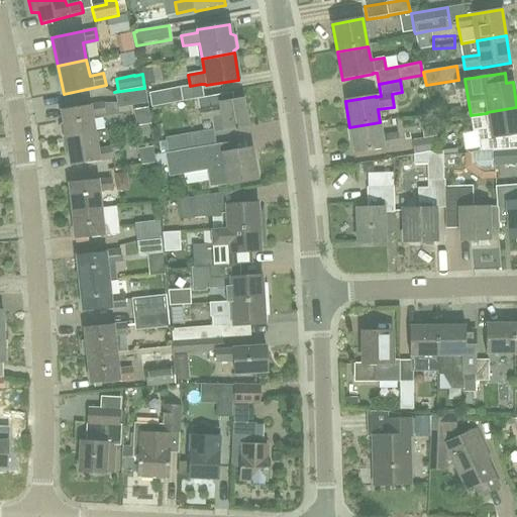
[(147,103),(144,88),(114,92),(118,108),(147,103)]
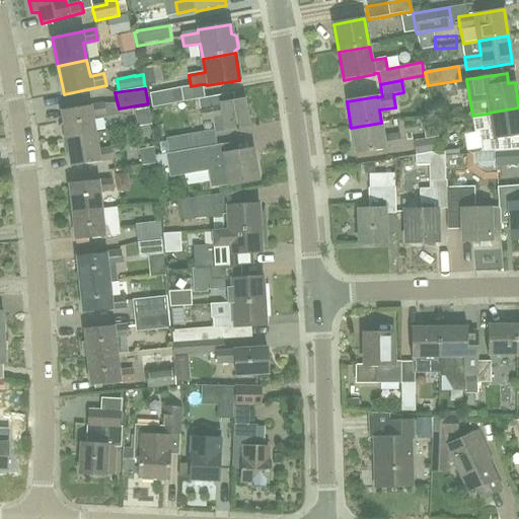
[(152,107),(183,102),(180,88),(149,93),(152,107)]
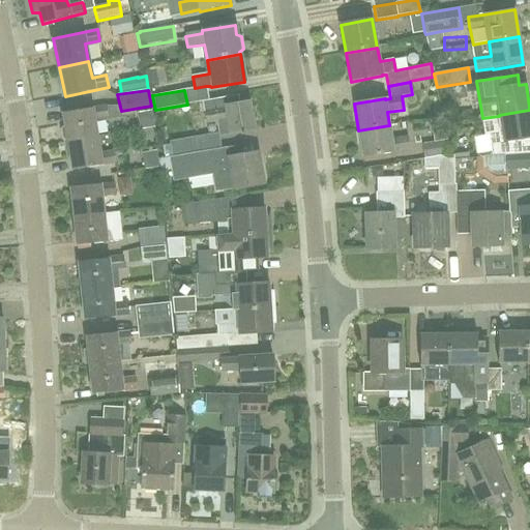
[(248,102),(240,104),(238,94),(208,99),(208,100),(202,101),(206,123),(216,122),(218,137),(231,135),(231,133),(253,128),(248,102)]
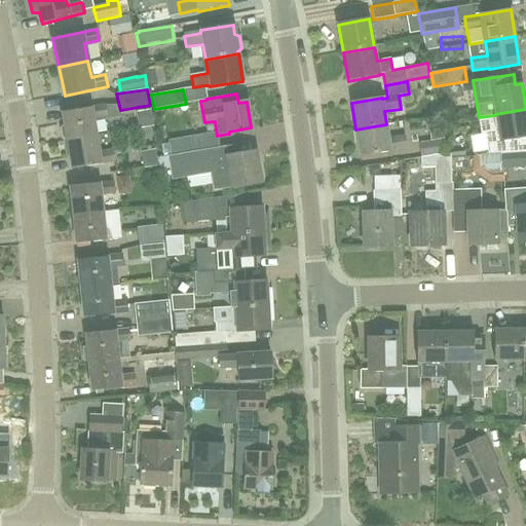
[(67,140),(67,141),(97,136),(95,119),(108,117),(106,105),(62,112),(65,126),(62,126),(60,129),(62,138),(64,140),(67,140)]
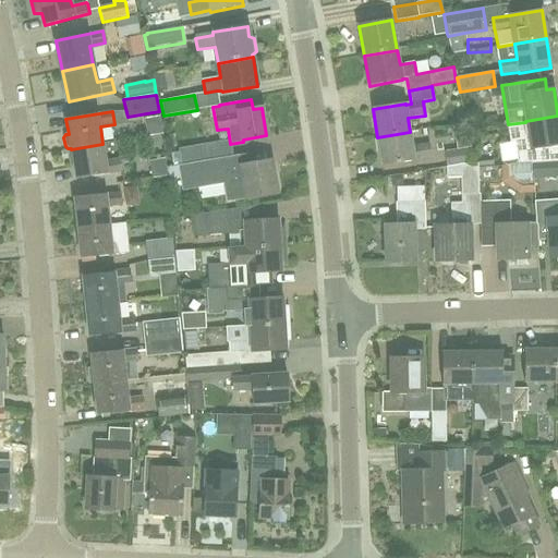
[(498,116),(486,116),(487,133),(499,132),(498,116)]
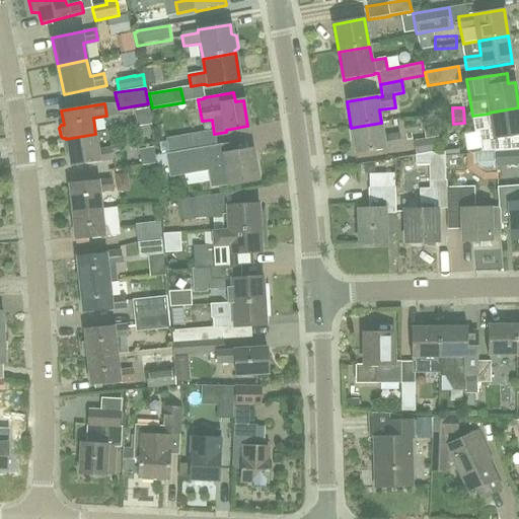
[(518,107),(489,113),(489,114),(472,116),(474,133),(478,132),(482,153),(494,152),(495,150),(508,149),(506,138),(518,135),(518,107)]
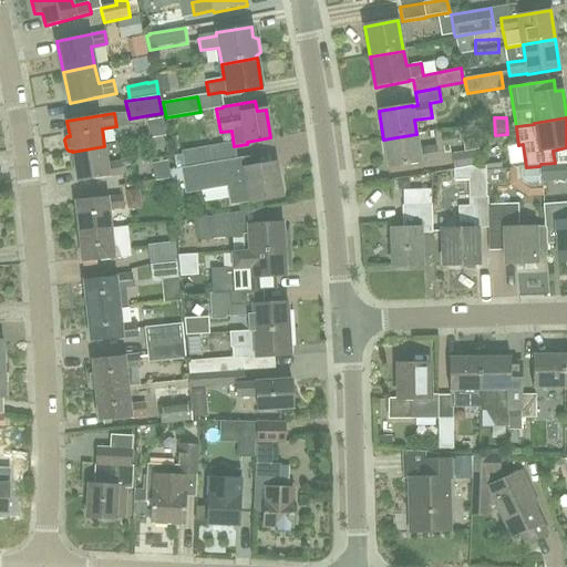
[(416,134),(383,140),(389,169),(421,164),(421,163),(439,160),(436,146),(419,148),(416,134)]
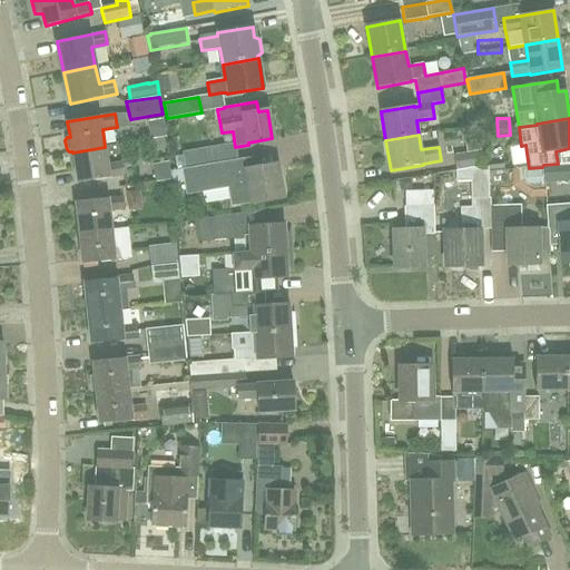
[(470,167),(483,165),(481,151),(482,151),(481,145),(471,147),(472,151),(454,155),(457,169),(470,167)]
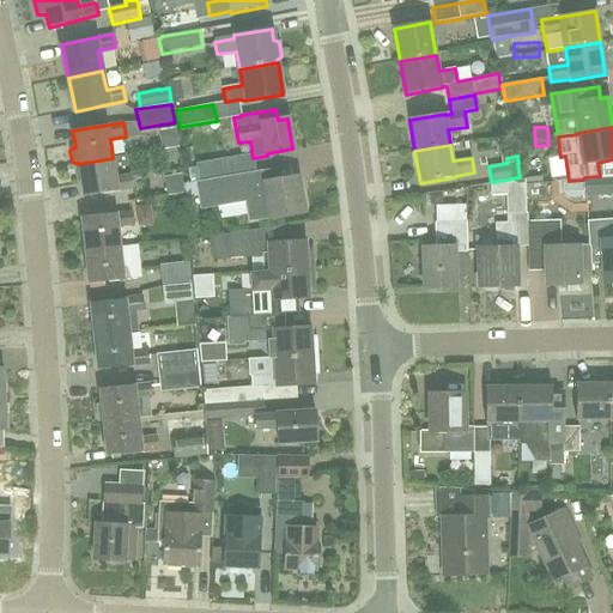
[(199,181),(195,181),(195,183),(252,175),(252,173),(249,157),(219,162),(219,161),(196,164),(199,181)]
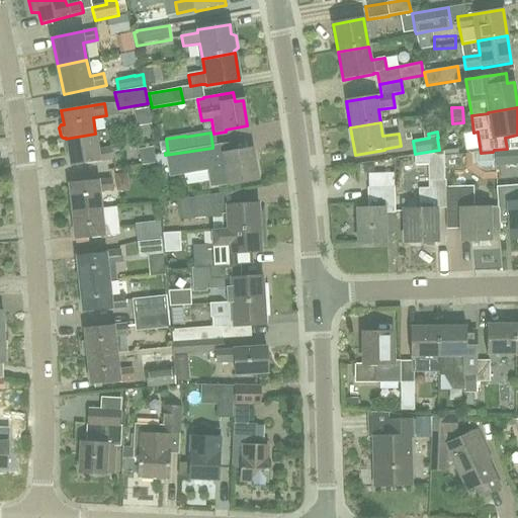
[(95,134),(66,139),(71,167),(113,159),(111,148),(98,150),(95,134)]
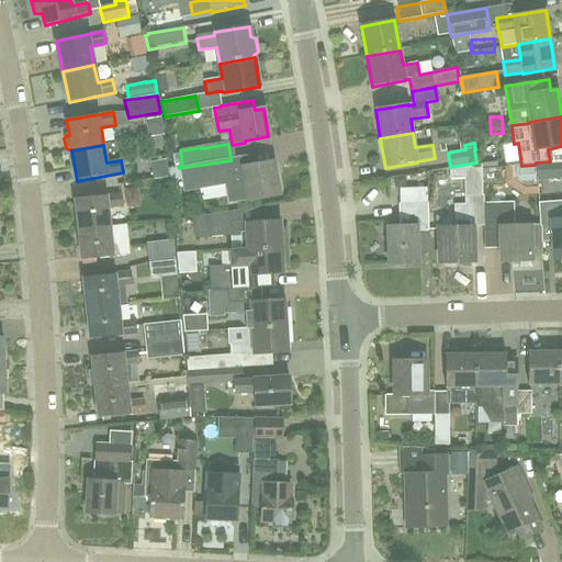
[(242,156),(231,158),(231,160),(179,168),(181,180),(183,192),(199,190),(198,181),(223,178),(224,187),(227,204),(278,197),(272,163),(265,164),(257,165),(244,167),(242,156)]
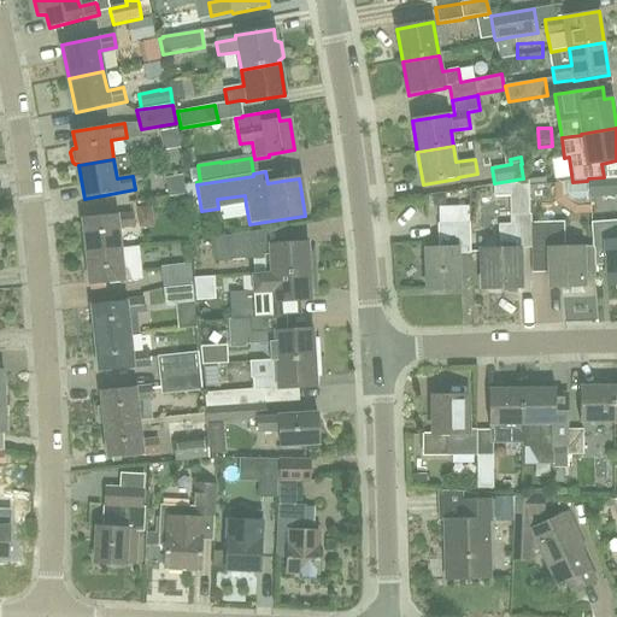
[(616,177),(588,181),(589,199),(616,197),(616,177)]
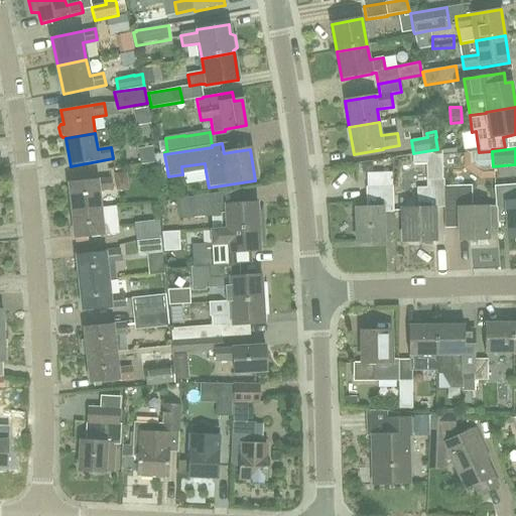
[(425,164),(426,187),(416,187),(417,209),(402,209),(403,241),(434,241),(433,209),(432,209),(431,179),(442,179),(442,152),(428,152),(437,150),(437,149),(425,151),(425,164)]
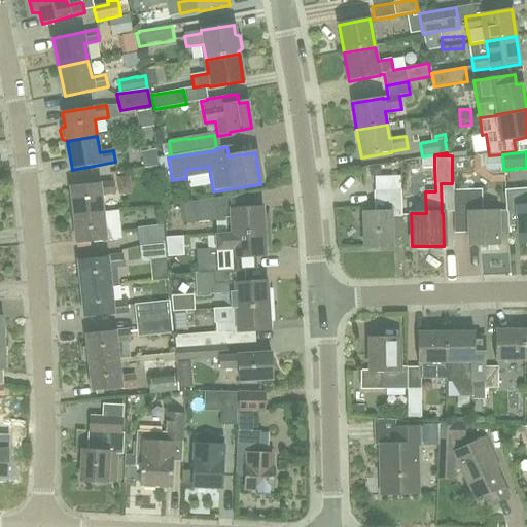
[(502,154),(489,155),(481,155),(482,167),(494,175),(503,175),(503,170),(502,154)]
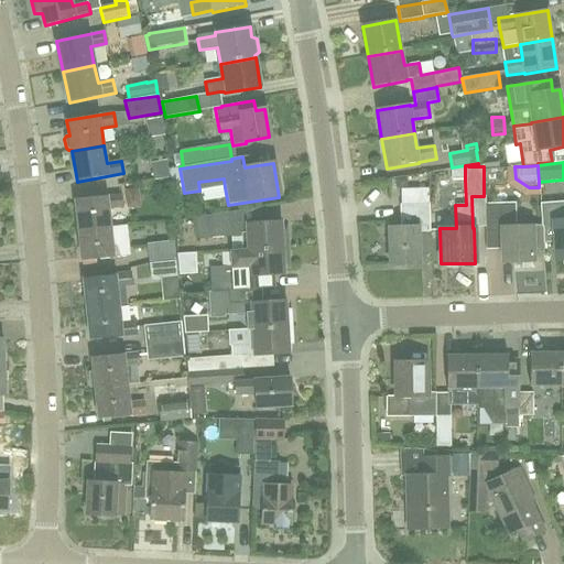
[(78,230),(110,227),(108,208),(123,206),(122,195),(75,199),(78,230)]
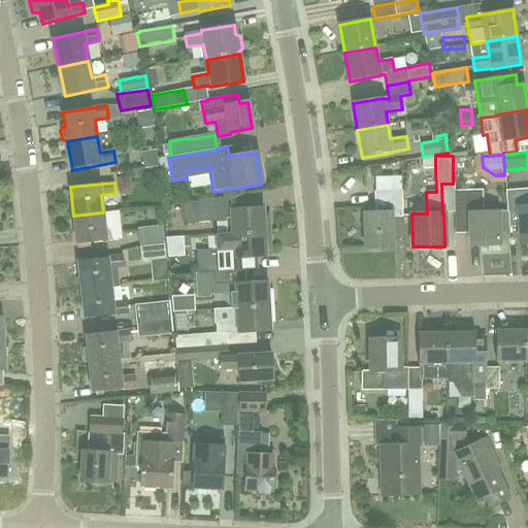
[(392,249),(392,218),(401,217),(401,207),(400,193),(398,193),(398,183),(386,183),(387,193),(374,193),(374,213),(364,213),(365,250),(392,249)]
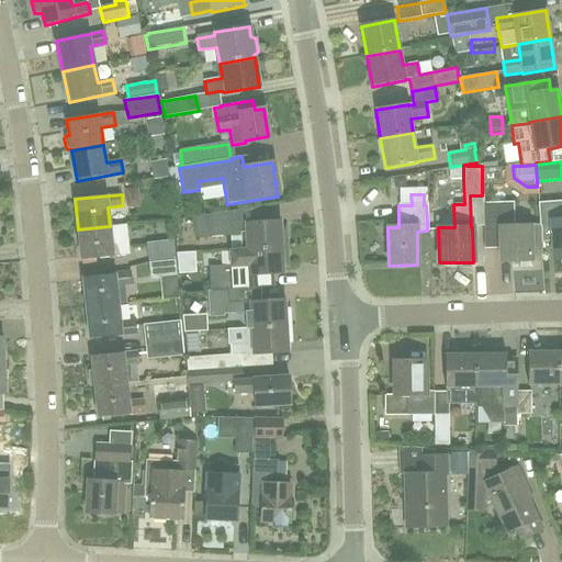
[(501,262),(513,261),(513,268),(532,268),(531,261),(531,248),(540,248),(540,226),(531,226),(514,227),(514,203),(484,204),(484,195),(483,195),(483,227),(484,242),(501,240),(501,248),(501,262)]
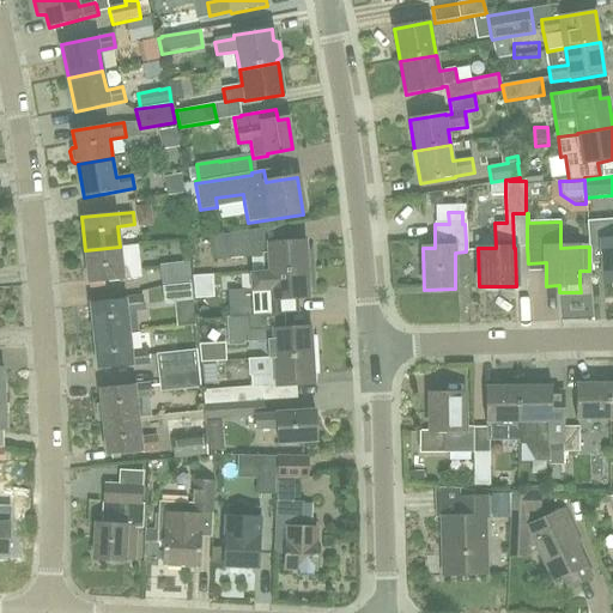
[(612,240),(611,220),(588,222),(590,263),(602,262),(604,284),(612,283),(612,240)]
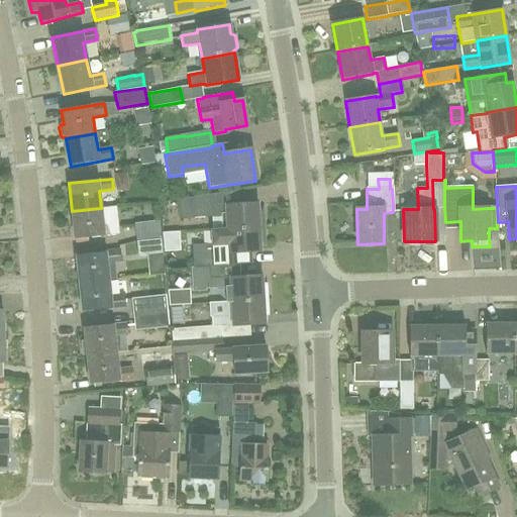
[(211,231),(263,228),(262,211),(257,211),(256,206),(257,206),(257,204),(213,207),(213,195),(176,201),(179,219),(191,219),(221,217),(222,230),(211,230),(211,231)]
